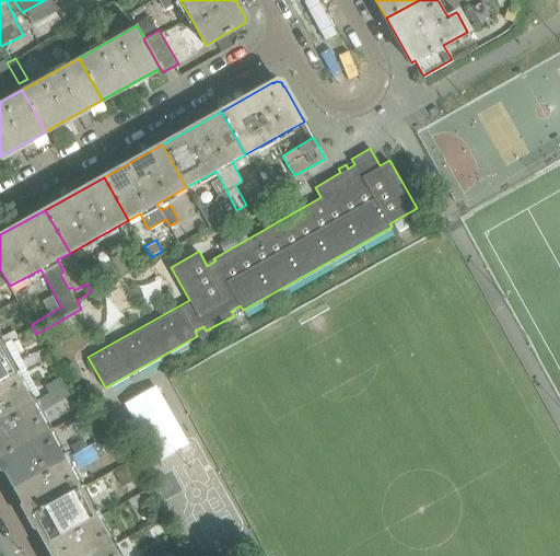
[(129,269),(119,254),(111,258),(120,275),(129,269)]
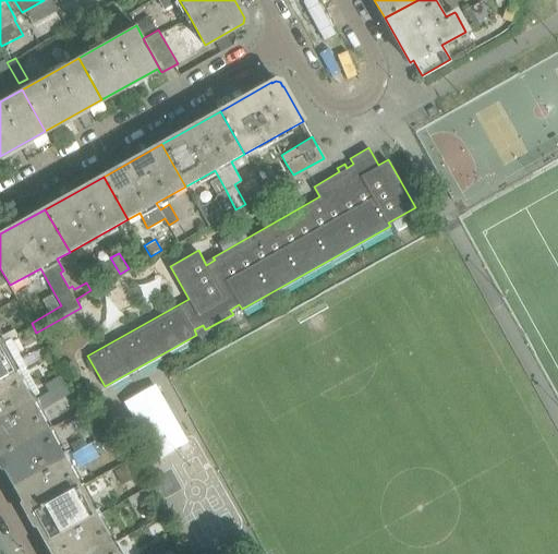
[(119,274),(109,259),(100,263),(109,279),(119,274)]
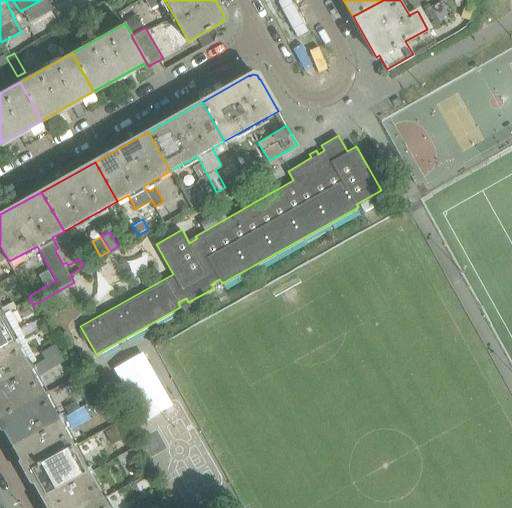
[(54,280),(47,269),(38,274),(45,285),(54,280)]
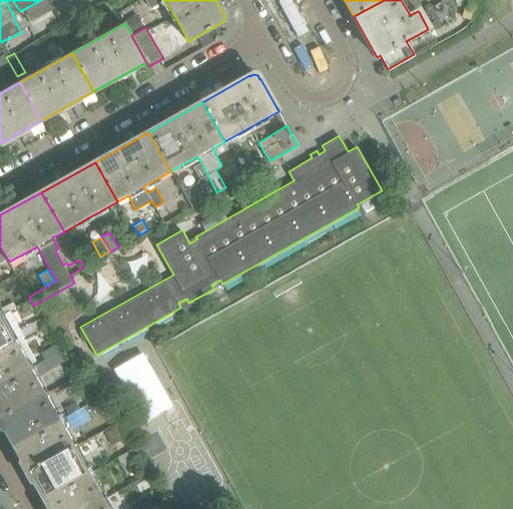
[(12,302),(1,307),(4,312),(9,310),(15,306),(12,302)]
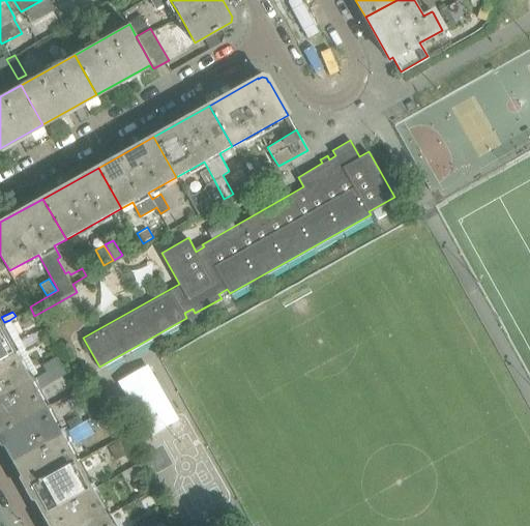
[(25,347),(9,320),(4,322),(0,324),(0,360),(15,353),(25,347)]
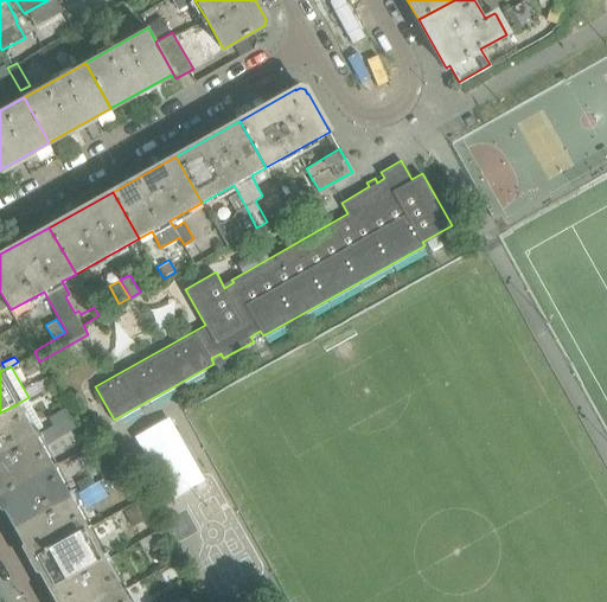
[(51,383),(46,376),(37,380),(42,389),(51,383)]
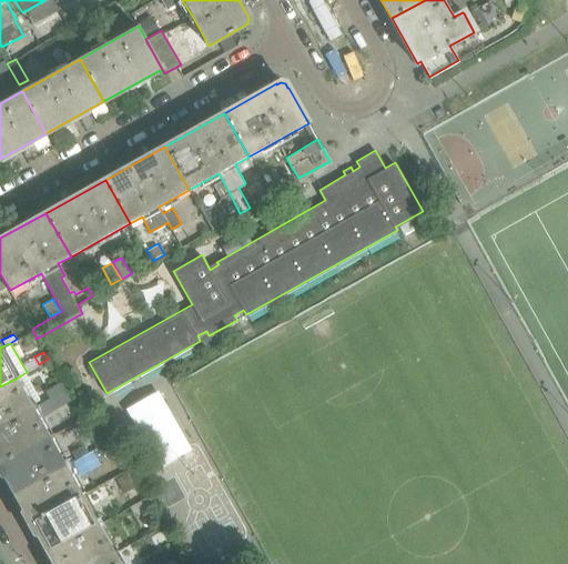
[(0,462),(48,435),(16,379),(0,386),(0,462)]
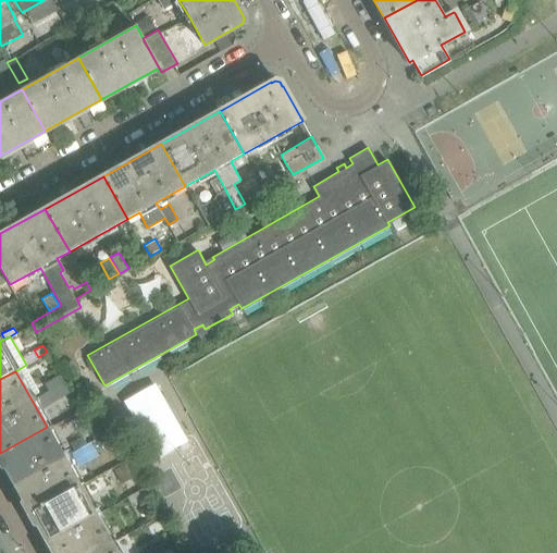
[(59,373),(44,382),(49,390),(64,381),(59,373)]
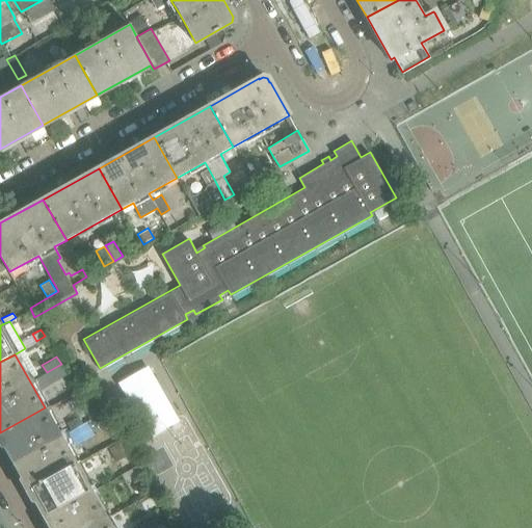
[(61,364),(45,374),(49,383),(67,373),(61,364)]
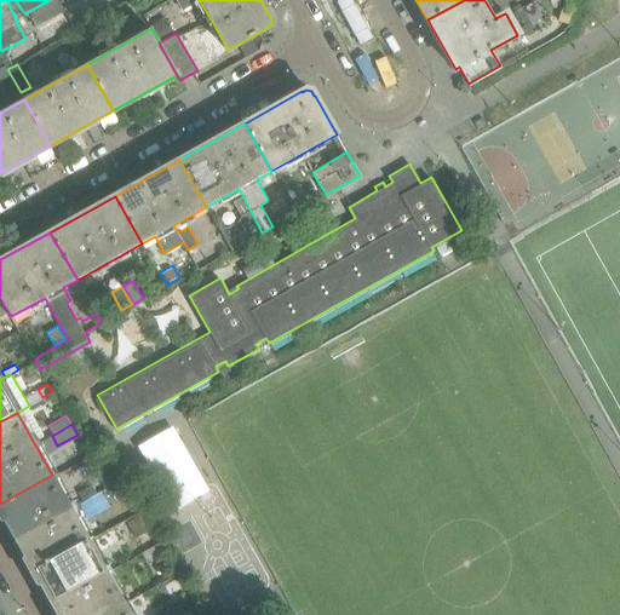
[(172,426),(138,444),(173,507),(207,488),(172,426)]
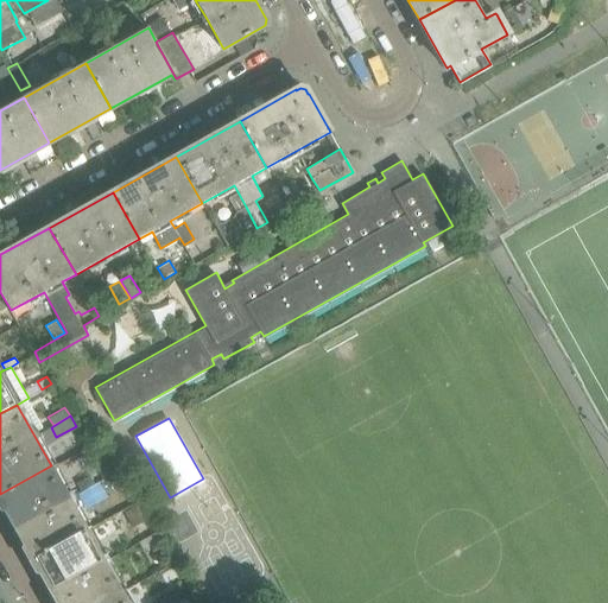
[(86,528),(52,468),(51,465),(0,494),(0,505),(2,508),(6,509),(25,545),(24,547),(30,559),(86,528)]
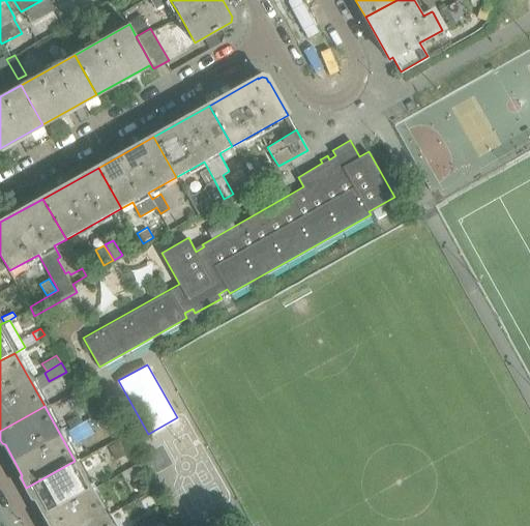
[(82,421),(78,413),(66,420),(70,428),(82,421)]
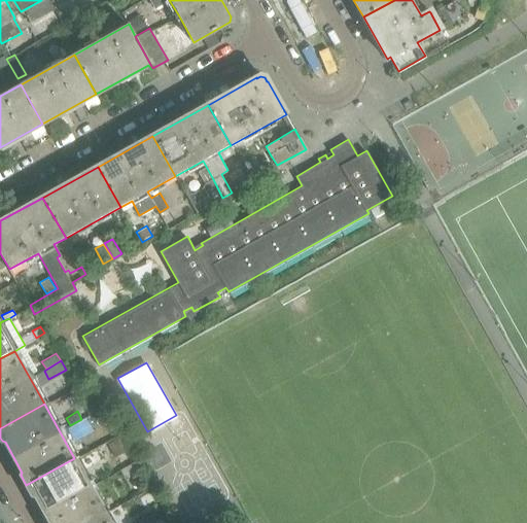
[(81,419),(70,425),(67,427),(75,441),(94,429),(85,416),(81,419)]
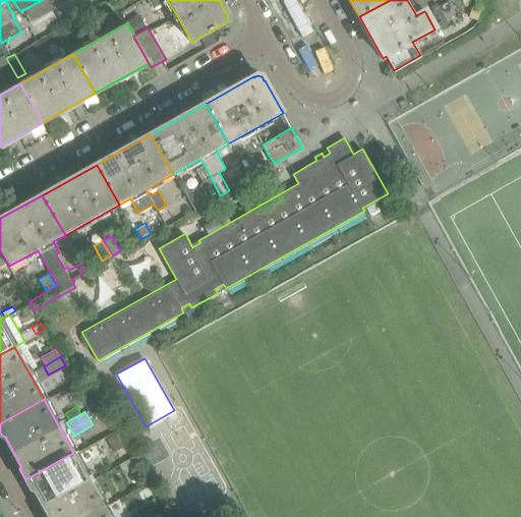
[(83,516),(104,506),(73,453),(25,479),(32,490),(35,490),(49,516),(83,516)]
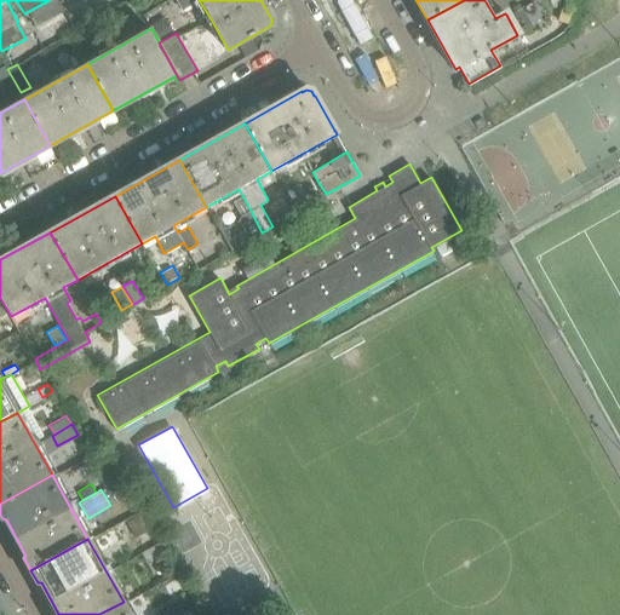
[(145,559),(162,550),(158,541),(141,551),(145,559)]
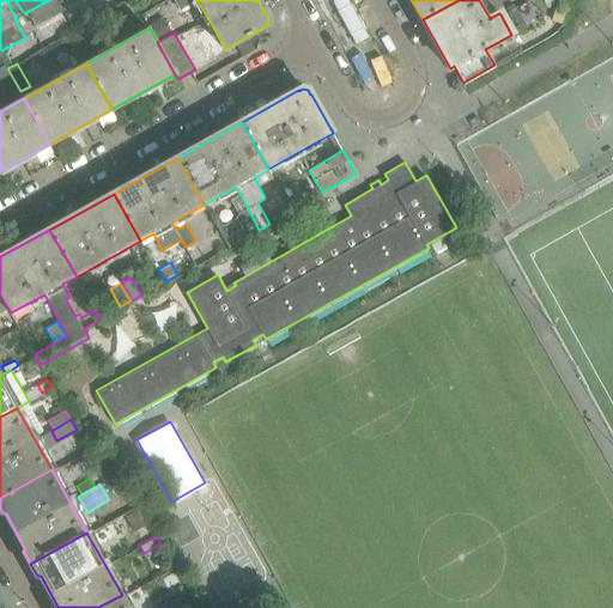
[(128,607),(122,596),(122,595),(98,607),(128,607)]
